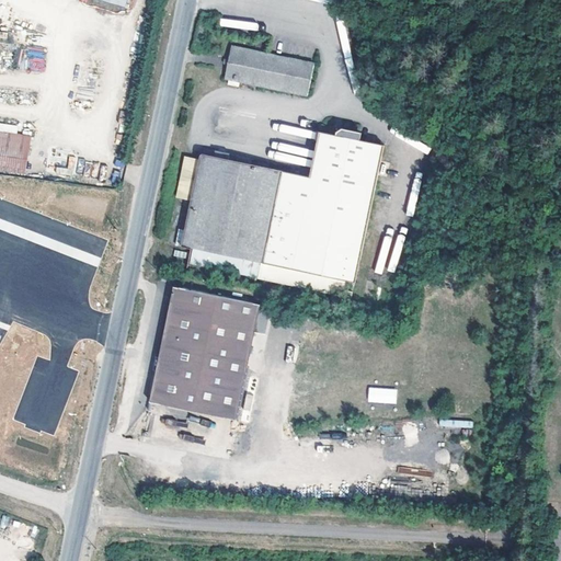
[(315,61),(232,44),(224,78),(226,78),(225,84),(237,87),(238,81),(308,95),(315,61)]
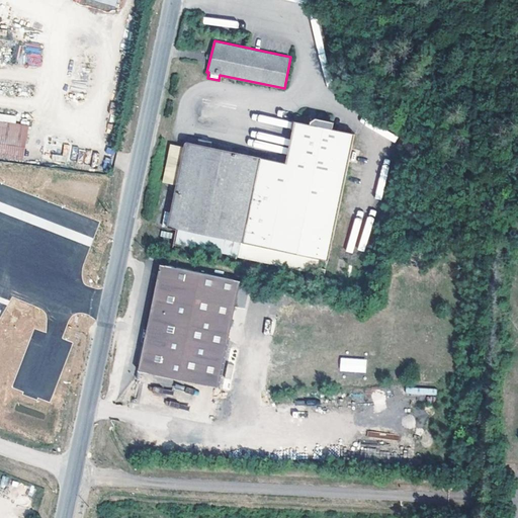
[(317,118),(313,119),(312,125),(294,121),(291,132),(290,138),(289,148),(285,162),(271,160),(272,154),(185,137),(183,147),(172,145),(164,183),(175,186),(170,213),(168,227),(176,229),(173,243),(237,256),(240,243),(327,262),(354,135),(332,130),(333,121),(317,118)]
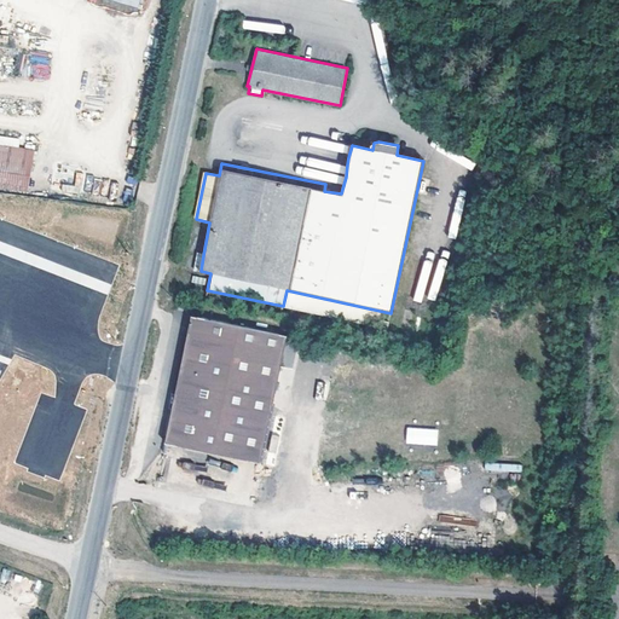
[(35,150),(0,144),(0,186),(29,191),(35,150)]
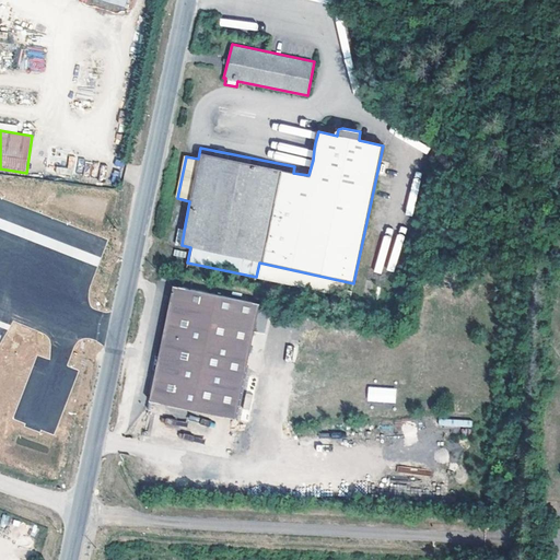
[(0,272),(7,275),(36,218),(0,198),(0,272)]
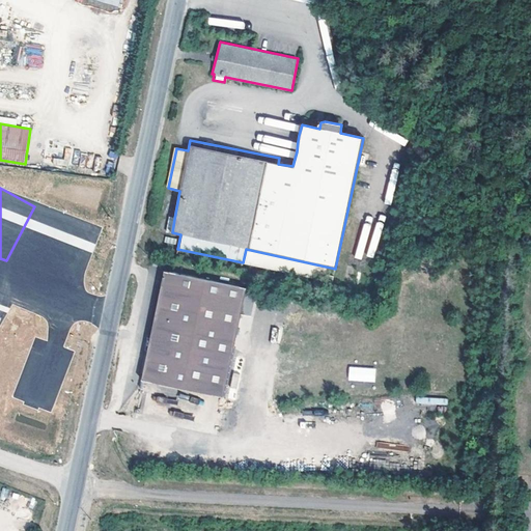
[(248,287),(165,271),(149,342),(141,380),(224,397),(248,287)]
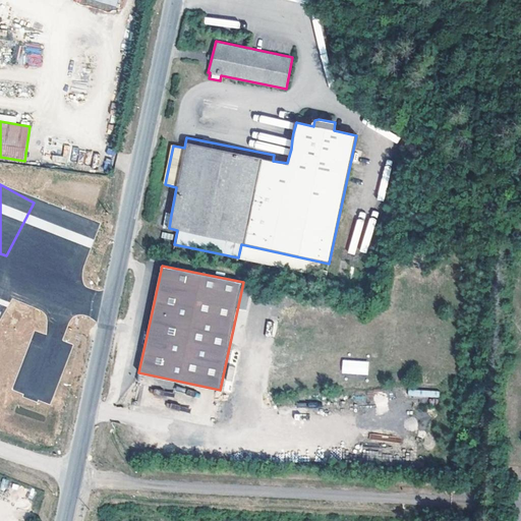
[(367,375),(369,361),(343,358),(341,372),(367,375)]
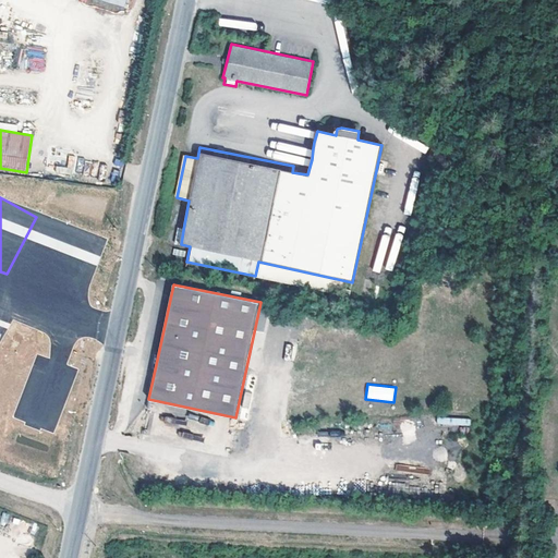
[(15,417),(27,420),(31,405),(19,402),(15,417)]
